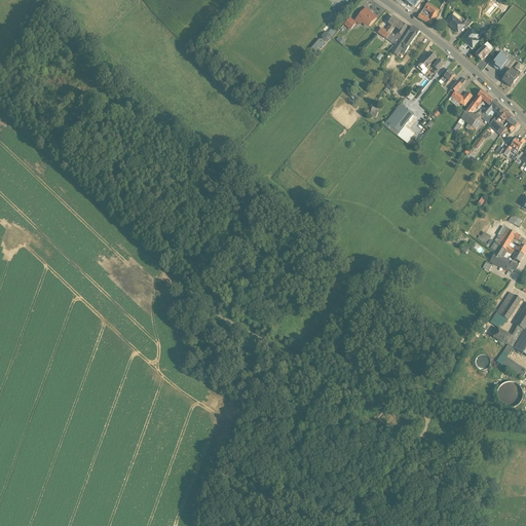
[(439,11),(431,7),(429,11),(433,12),(437,15),(439,11)]
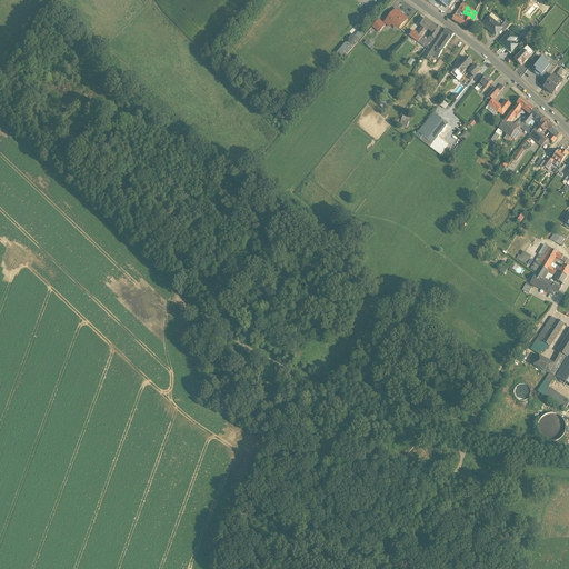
[(401,16),(396,10),(385,22),(390,27),(393,23),(399,29),(407,20),(402,16),(401,16)]
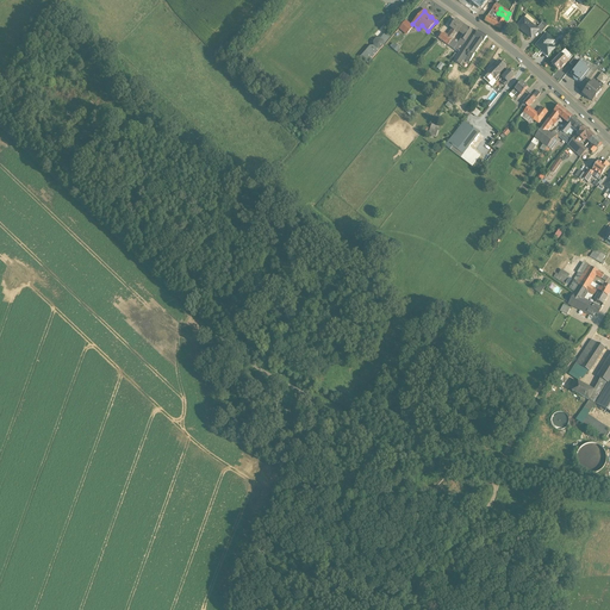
[(496,22),(493,20),(491,24),(500,30),(506,18),(502,14),(498,22),(497,20),(496,22)]
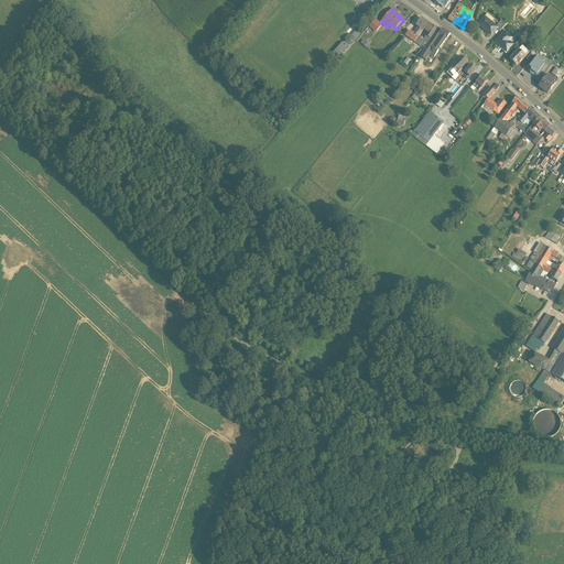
[(497,28),(485,18),(478,25),(491,35),(497,30),(498,28),(497,28)]
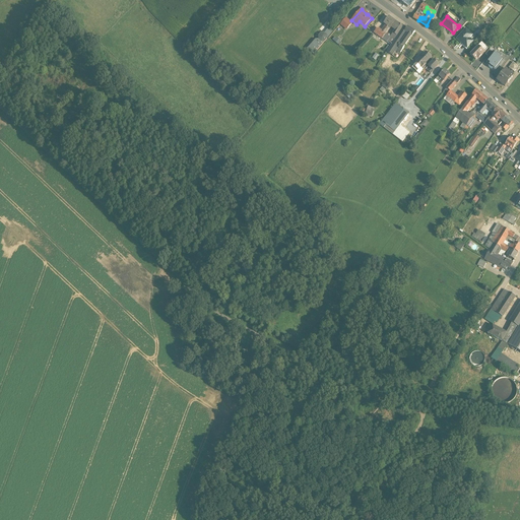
[(395,22),(389,17),(384,23),(386,25),(382,31),(385,35),(390,28),(392,26),(395,22)]
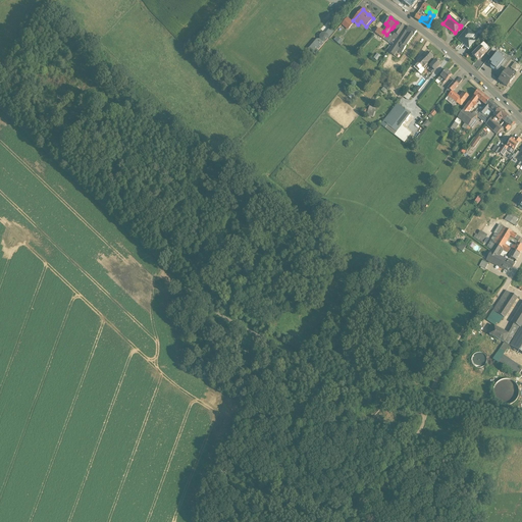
[(353,23),(347,18),(342,24),(348,30),(353,23)]
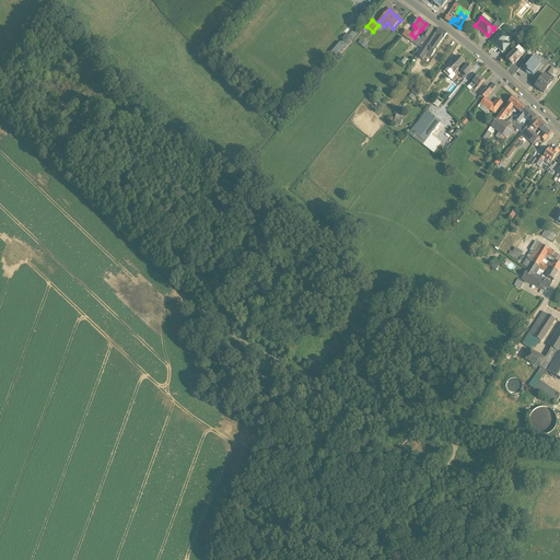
[(498,21),(493,27),(494,27),(493,30),(497,32),(502,24),(498,21)]
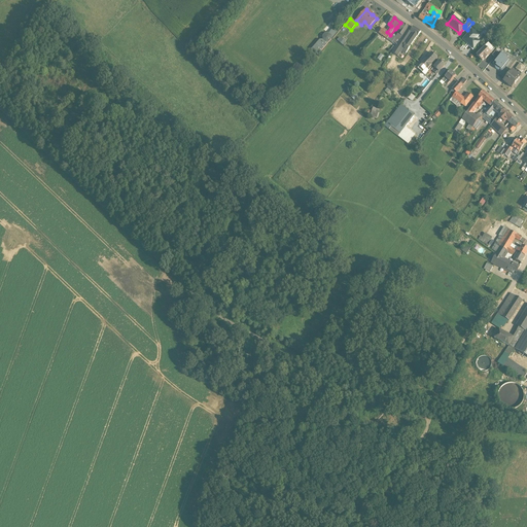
[(400,30),(395,38),(399,41),(408,28),(409,28),(403,25),(400,30)]
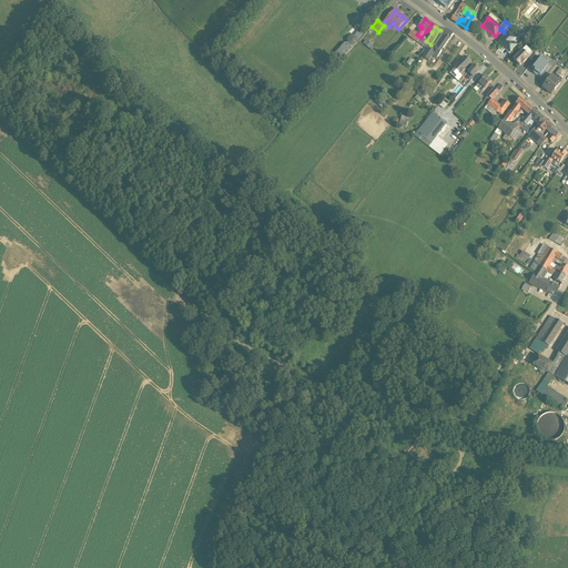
[(454,34),(445,29),(443,32),(442,34),(445,37),(439,44),(444,48),(450,38),(450,39),(454,34)]
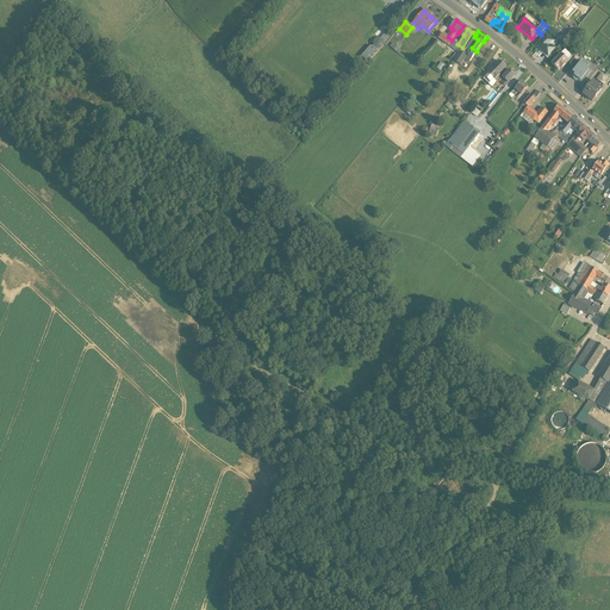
[(460,51),(454,61),(460,66),(462,62),(467,56),(466,56),(470,50),(471,51),(472,48),(478,39),(474,37),(475,35),(472,32),(460,51)]
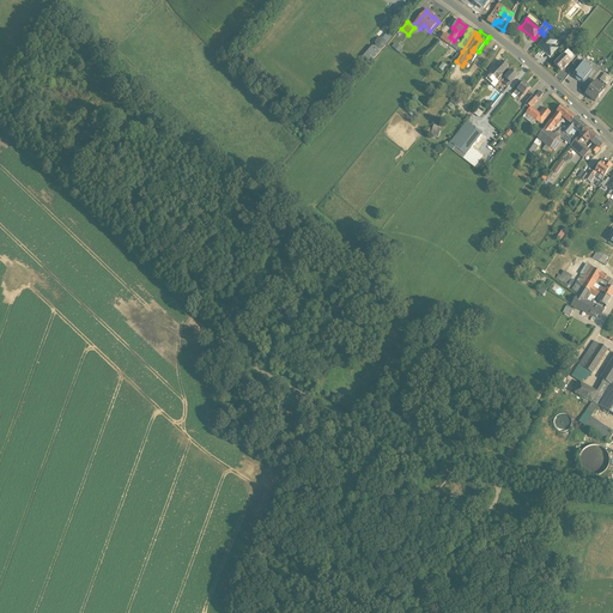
[(450,37),(445,34),(441,38),(450,46),(455,41),(450,37)]
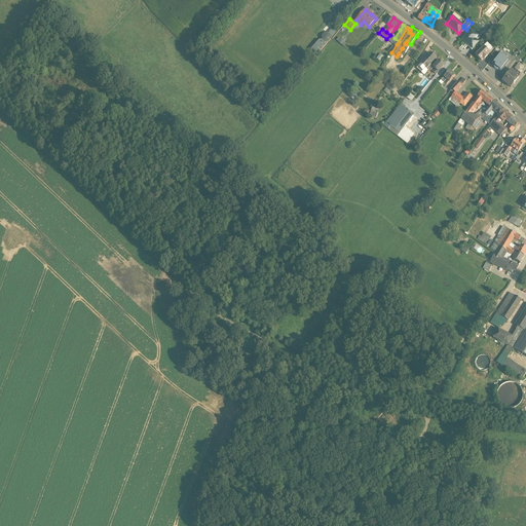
[(471,30),(462,40),(473,49),(479,42),(475,39),(478,36),(471,30)]
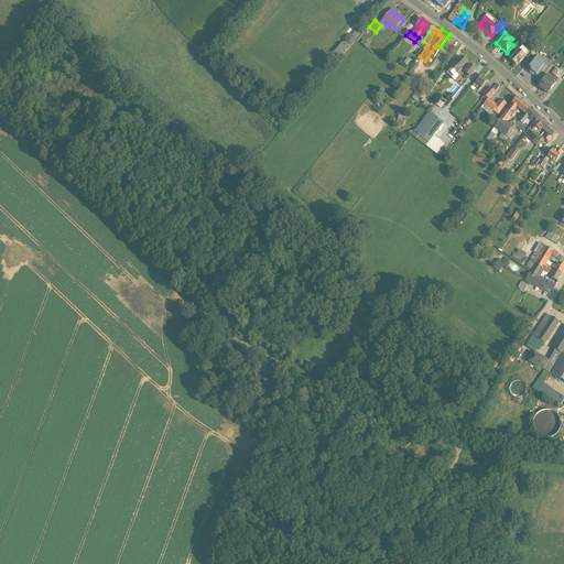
[(351,36),(348,36),(346,40),(346,43),(353,45),(355,42),(355,39),(351,36)]
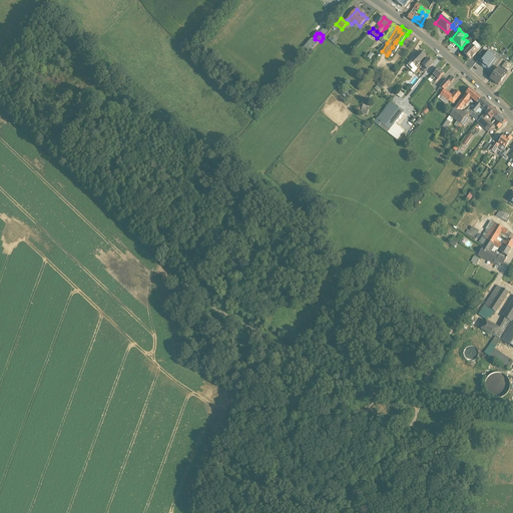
[(312,39),(304,49),(310,54),(321,41),(315,39),(312,39)]
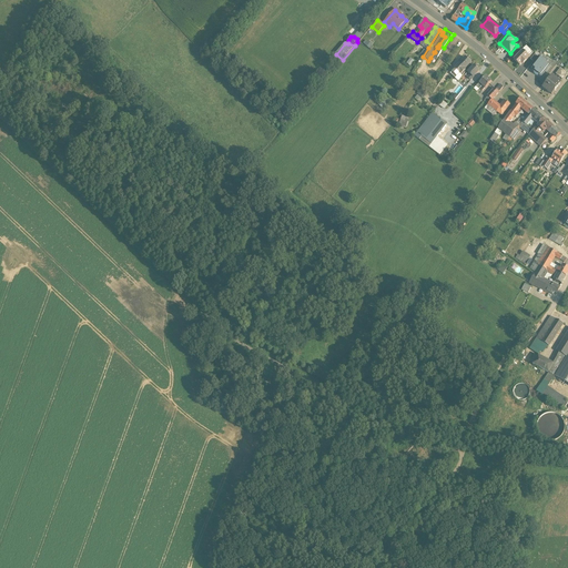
[(438,48),(437,47),(434,52),(435,52),(430,58),(435,61),(438,56),(439,56),(443,50),(438,48)]
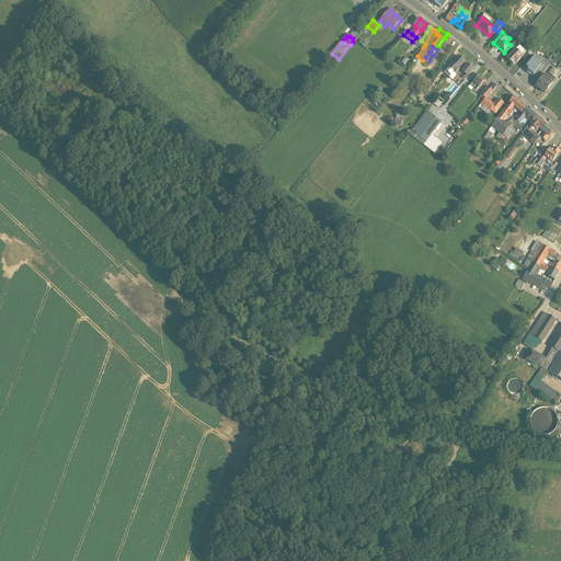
[(526,52),(519,47),(516,50),(521,55),(523,57),(526,60),(530,56),(528,55),(526,52)]
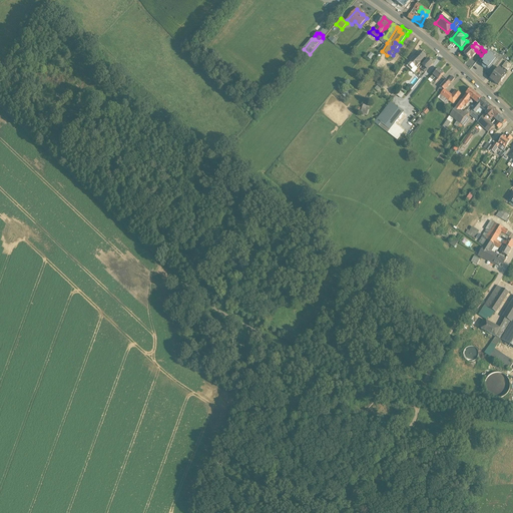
[(476,50),(472,46),(468,50),(464,54),(469,59),(471,57),(472,58),(475,54),(478,52),(476,50)]
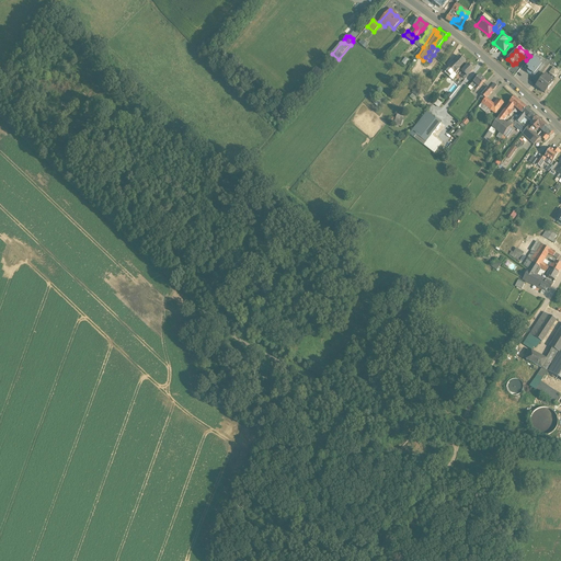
[(459,57),(448,68),(449,68),(445,73),(449,78),(454,72),(457,76),(460,70),(458,68),(465,61),(459,57)]
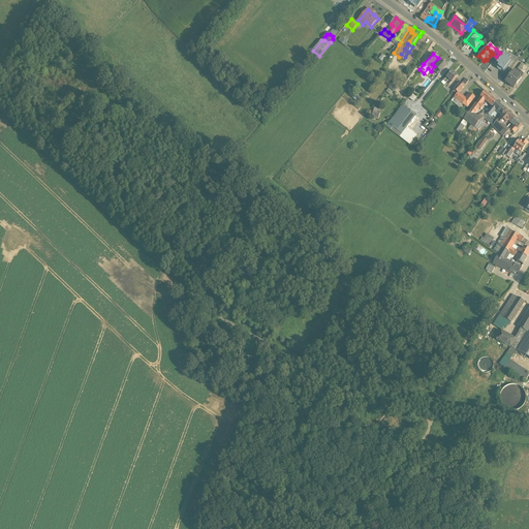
[(497,67),(503,72),(512,61),(503,54),(496,64),(498,65),(497,67)]
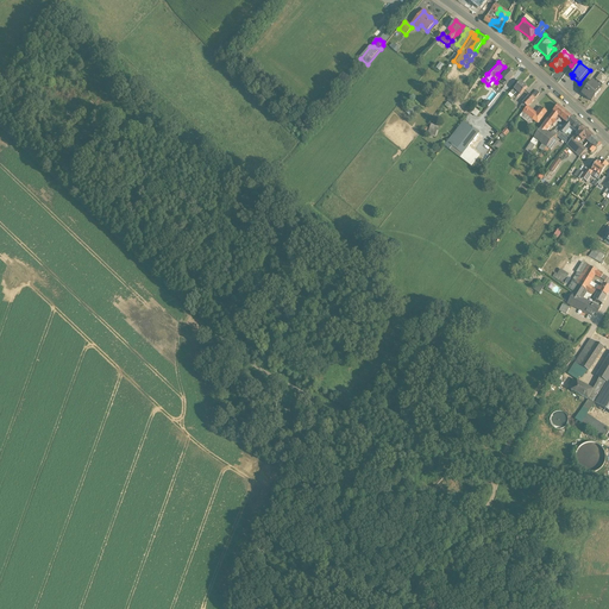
[(508,70),(501,77),(504,80),(501,83),(503,87),(514,76),(508,70)]
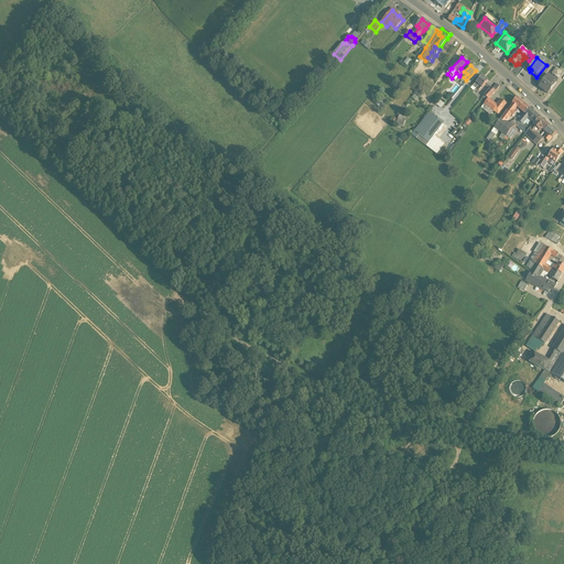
[(562,73),(556,68),(552,74),(557,78),(562,73)]
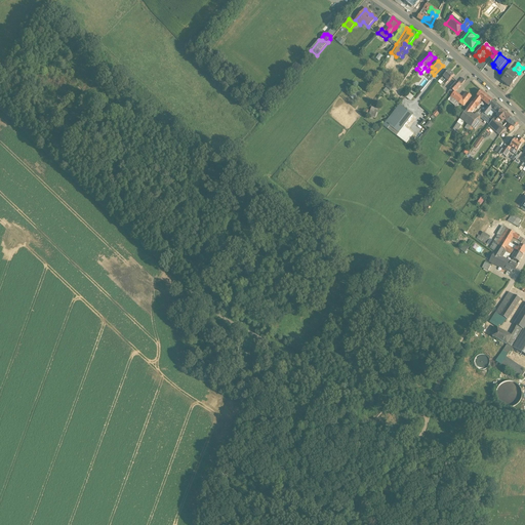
[(519,77),(511,70),(501,81),(510,88),(519,77)]
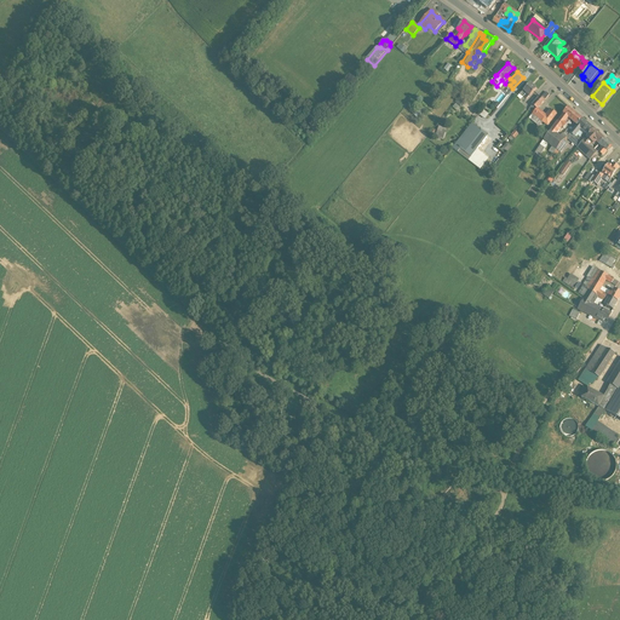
[(535,90),(529,84),(523,91),(520,95),(522,97),(526,93),(529,97),(535,90)]
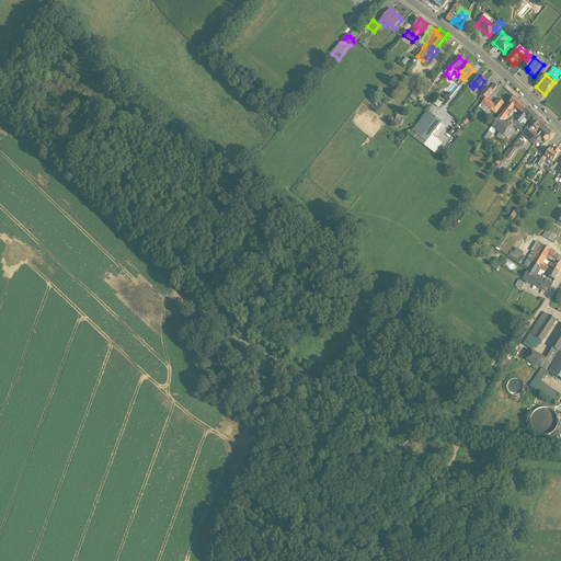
[(489,88),(481,95),(485,99),(492,91),(489,88)]
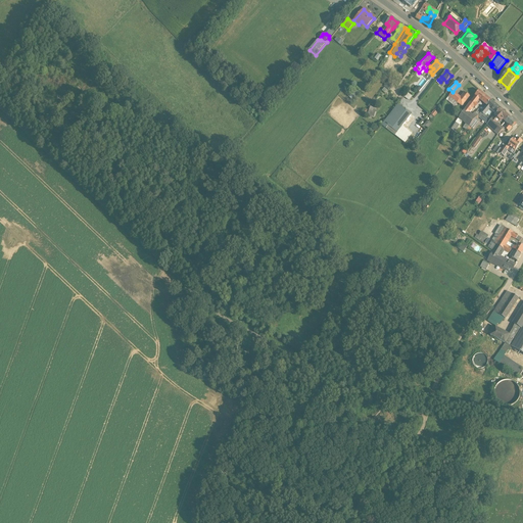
[(359,94),(355,91),(349,98),(352,101),(359,94)]
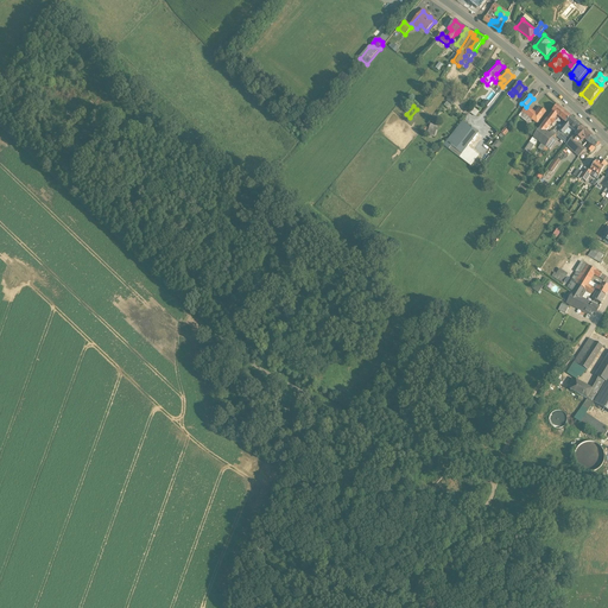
[(557,106),(552,112),(546,120),(551,124),(557,116),(565,122),(570,116),(568,114),(557,106)]
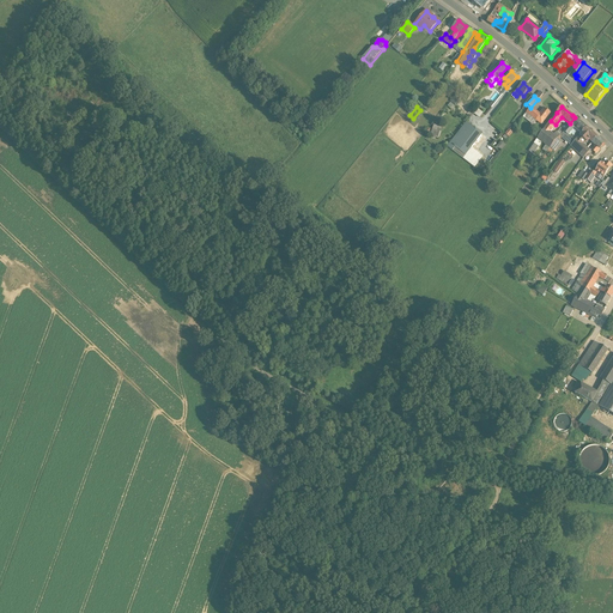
[(534,110),(529,115),(535,120),(541,125),(546,117),(541,114),(540,115),(534,110)]
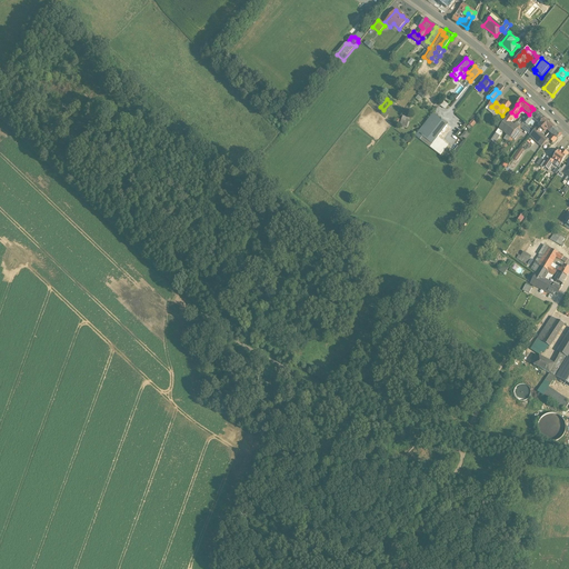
[(491,107),(489,105),(486,108),(493,116),(497,111),(491,107)]
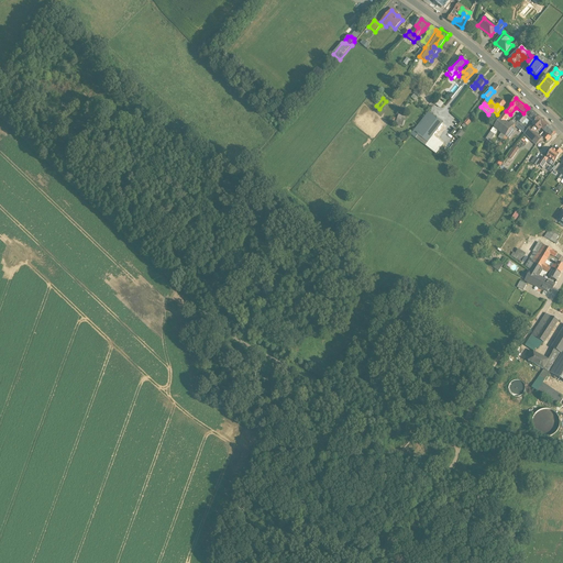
[(518,121),(521,124),(526,119),(528,120),(529,119),(531,120),(533,123),(539,118),(536,114),(528,108),(523,113),(518,121)]
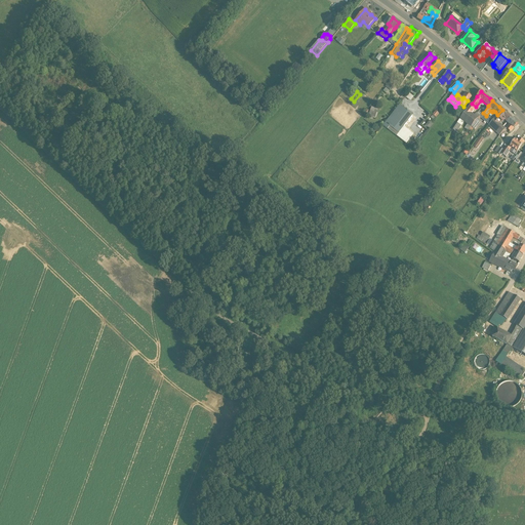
[(472,104),(460,119),(465,122),(471,114),(477,107),(476,107),(472,104)]
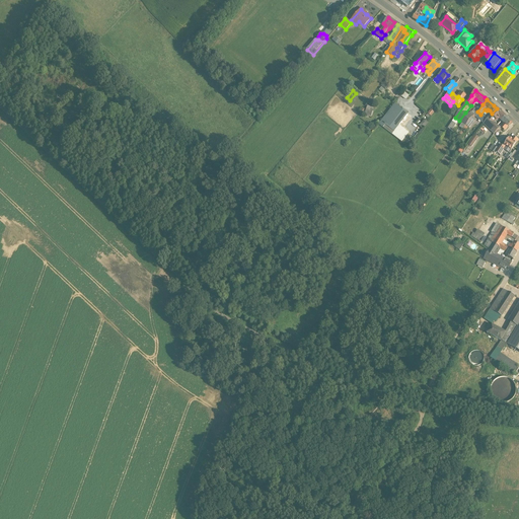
[(395,104),(379,125),(392,135),(394,133),(383,124),(396,105),(395,104)]
